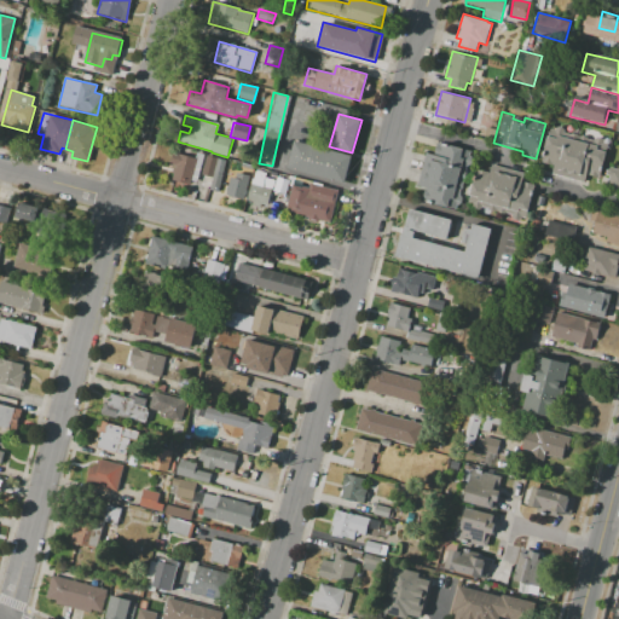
[(550,129),(555,131),(556,128),(557,128),(559,127),(562,128),(563,129),(565,132),(565,133),(570,134),(572,133),(573,133),(574,133),(577,136),(578,137),(580,137),(582,137),(584,136),(586,137),(588,138),(589,139),(591,140),(594,138),(595,138),(596,138),(600,138),(602,139),(603,142),(603,144),(609,145),(601,178),(597,178),(586,174),(584,183),(550,173),(553,166),(542,163),(550,129)]
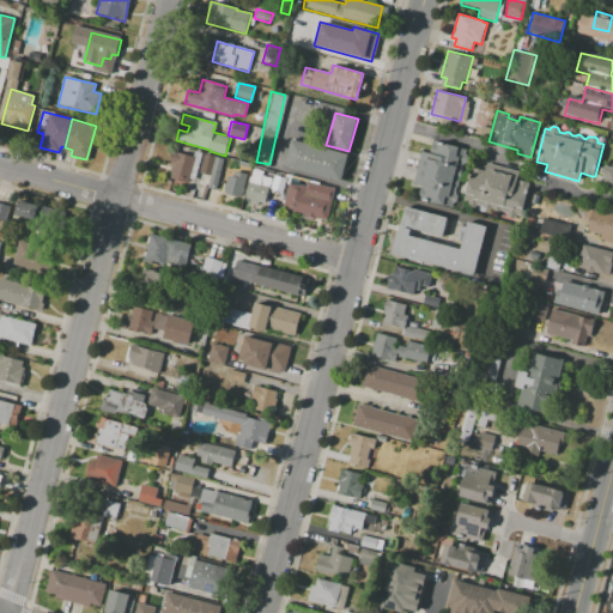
[(340,182),(283,167),(290,139),(347,155),(340,182)]
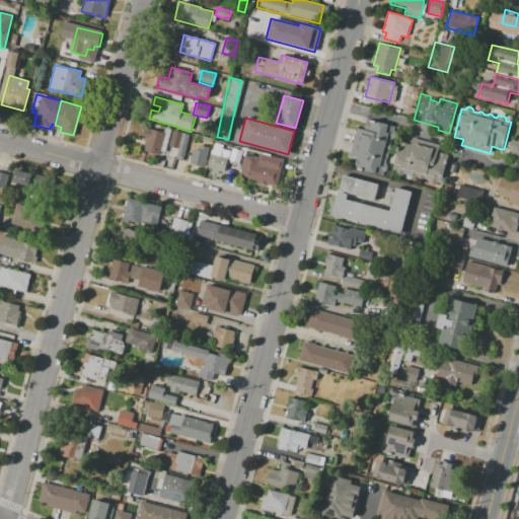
[(353,141),(357,127),(363,129),(366,119),(394,126),(388,150),(353,141)]
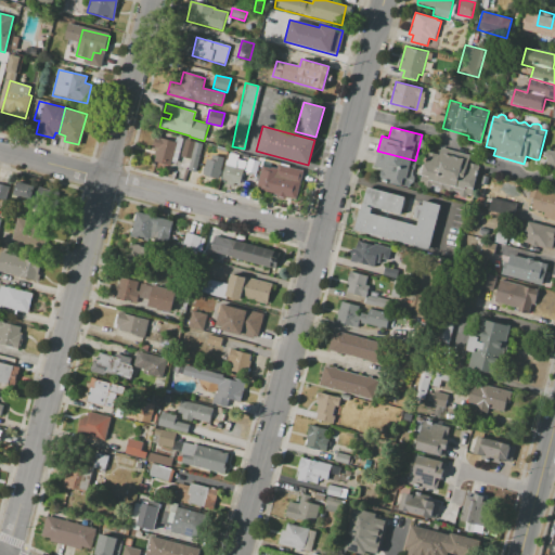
[(169,166),(153,162),(155,156),(153,156),(155,151),(156,151),(157,147),(153,146),(155,137),(176,142),(169,166)]
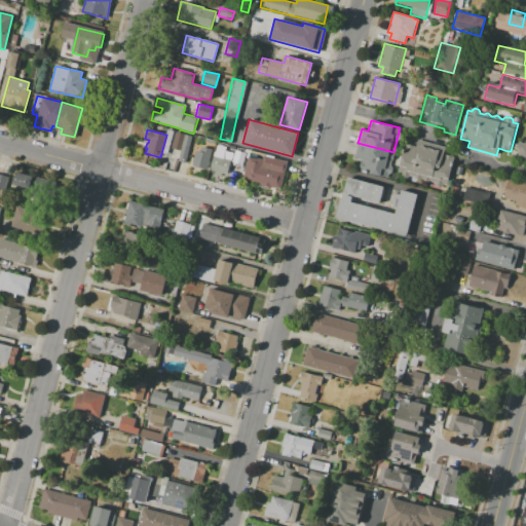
[(178,134),(174,149),(173,150),(164,148),(170,130),(178,134)]
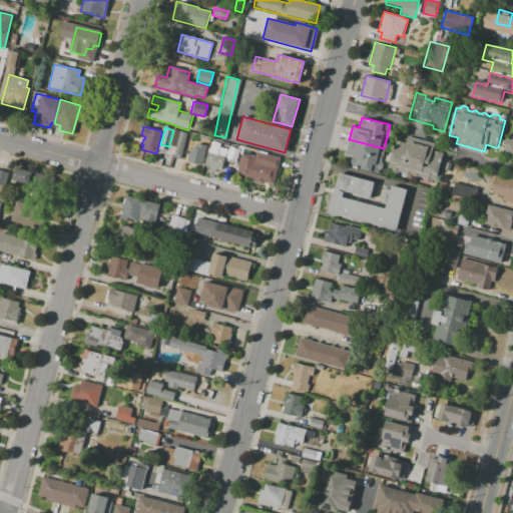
[(169,145),(173,130),(179,131),(175,147),(169,145)]
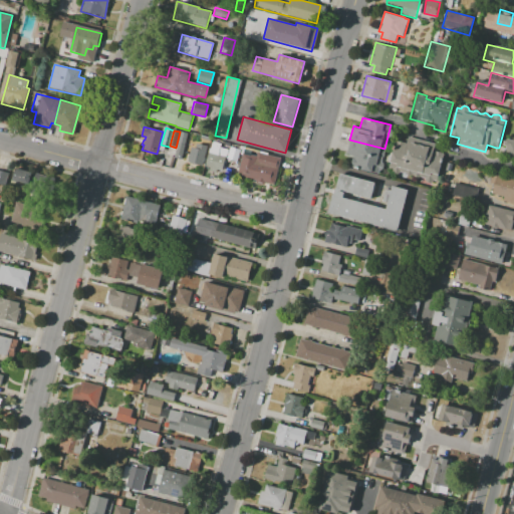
[(174,158),(180,132),(188,134),(182,160),(174,158)]
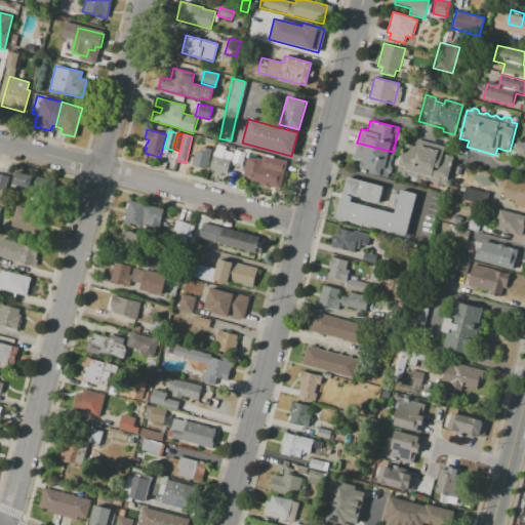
[(395,173),(403,143),(412,145),(413,138),(446,148),(444,154),(453,156),(445,186),(442,185),(439,187),(434,186),(433,183),(418,178),(418,179),(415,179),(414,184),(399,179),(400,175),(395,173)]
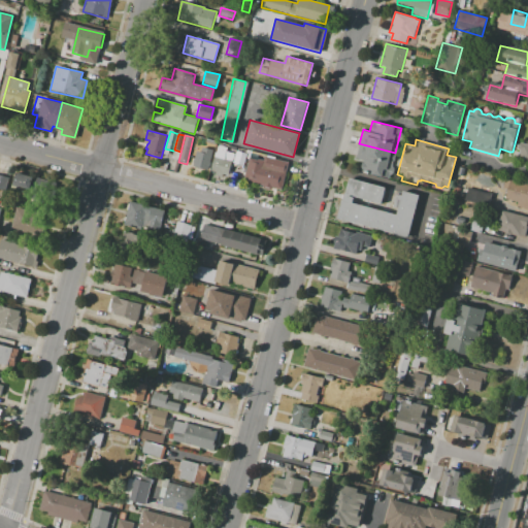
[(527,162),(518,160),(520,154),(515,152),(518,142),(527,144),(527,162)]
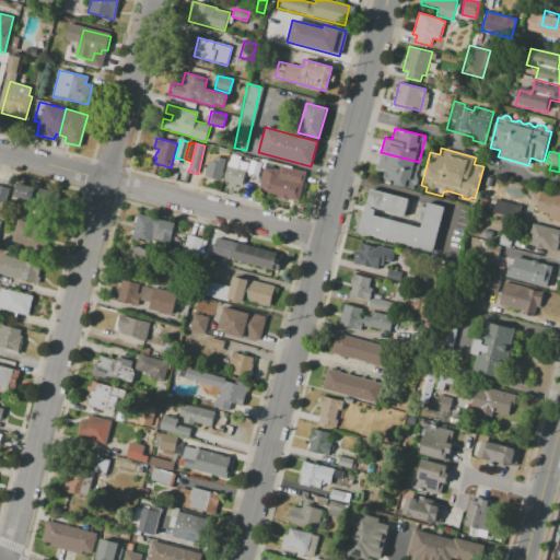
[(419,162),(411,189),(381,181),(383,173),(376,171),(381,152),(419,162)]
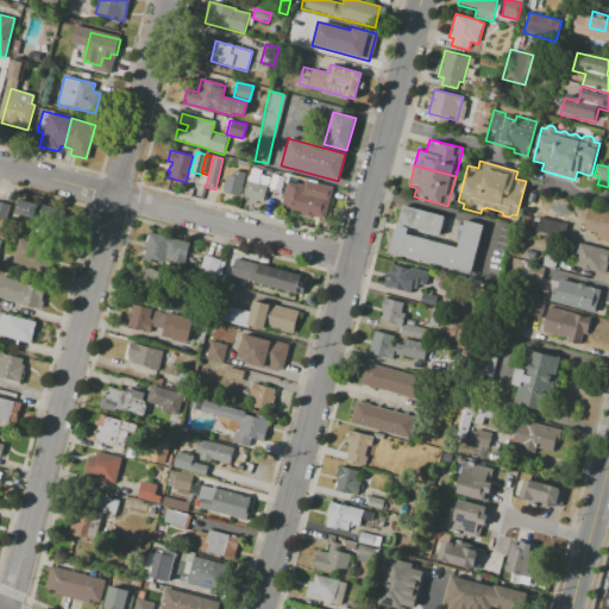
[(243,199),(251,168),(261,170),(261,175),(269,177),(263,203),(243,199)]
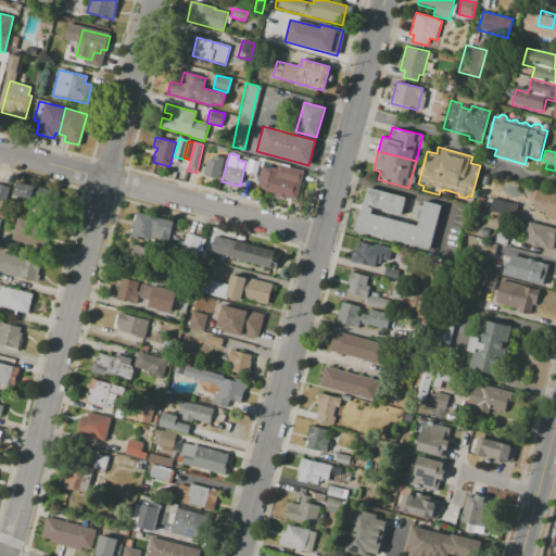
[(202,176),(206,159),(222,163),(217,179),(202,176)]
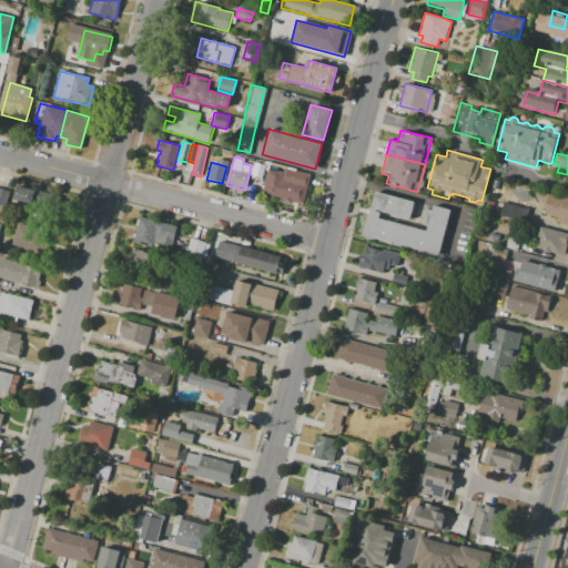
[(251,176),(255,162),(264,165),(260,179),(251,176)]
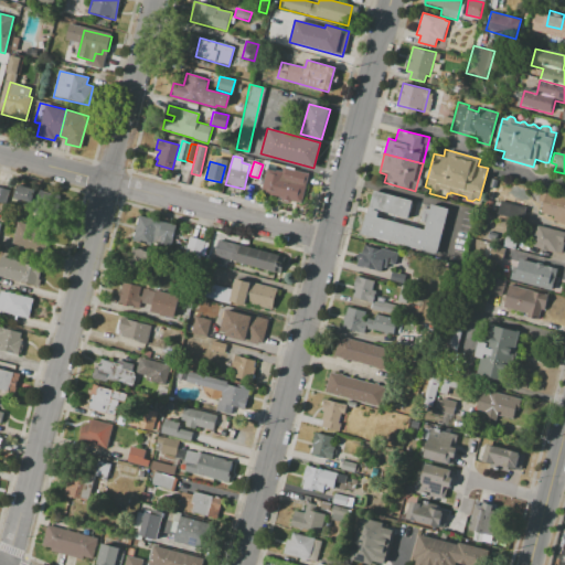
[(299,203),(290,201),(290,203),(281,201),(281,199),(262,193),(267,168),(281,172),(279,182),(302,188),(299,203)]
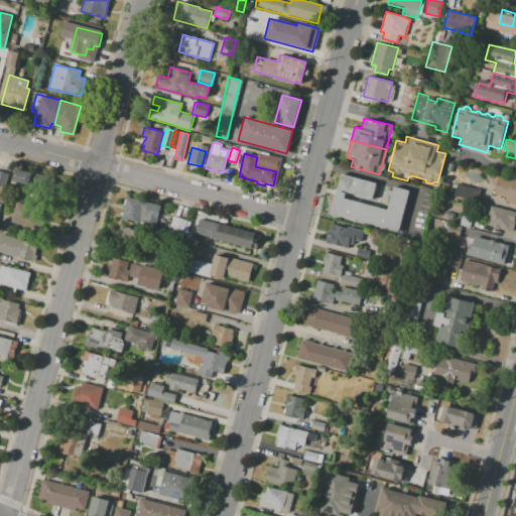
[(259,153),(281,159),(278,169),(256,163),(259,153)]
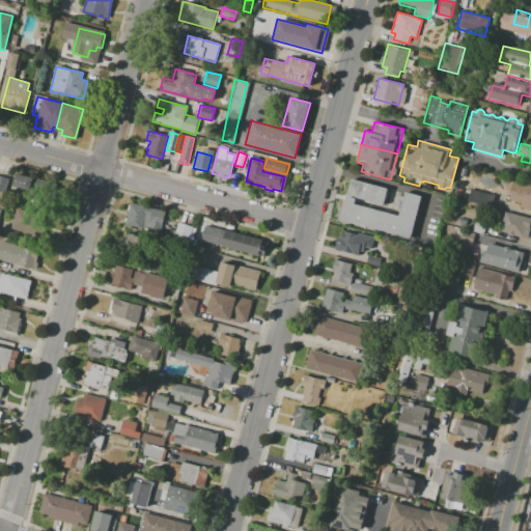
[(17,173),(31,177),(28,189),(14,185),(17,173)]
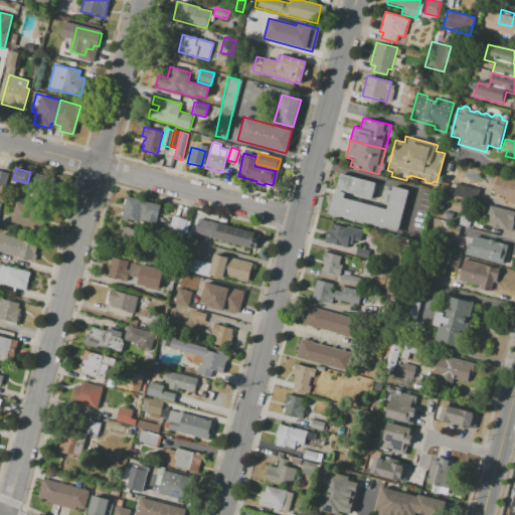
[(0,171),(8,174),(5,186),(0,184),(0,171)]
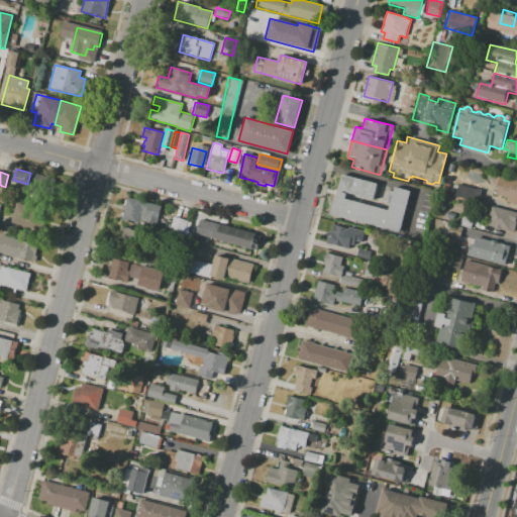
[(330,214),(341,175),(378,184),(374,200),(346,193),(345,199),(389,210),(395,187),(410,191),(400,232),(330,214)]
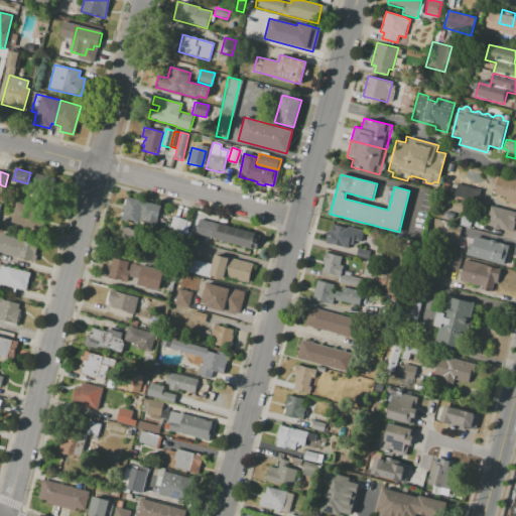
[(34,175),(54,181),(48,201),(28,196),(34,175)]
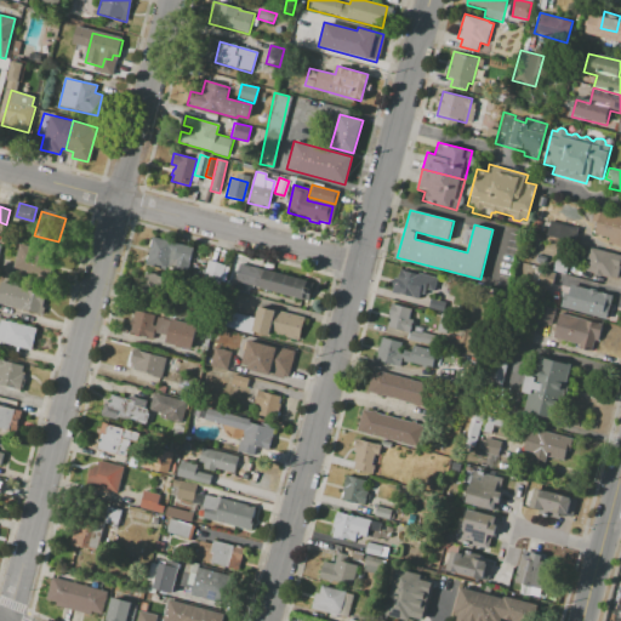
[(620,218),(620,248),(608,245),(609,241),(594,237),(597,226),(592,224),(596,212),(620,218)]
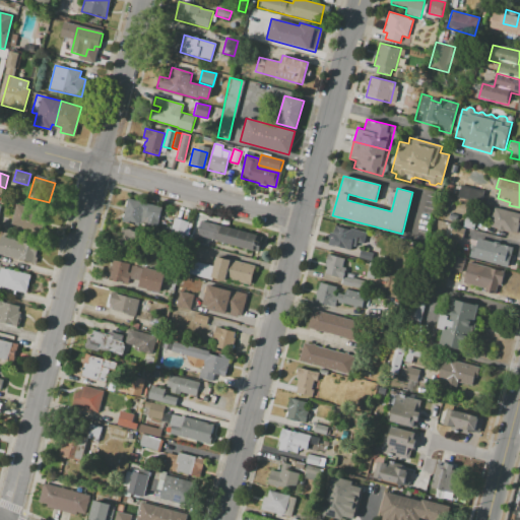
[(461,184),(484,191),(480,202),(458,196),(461,184)]
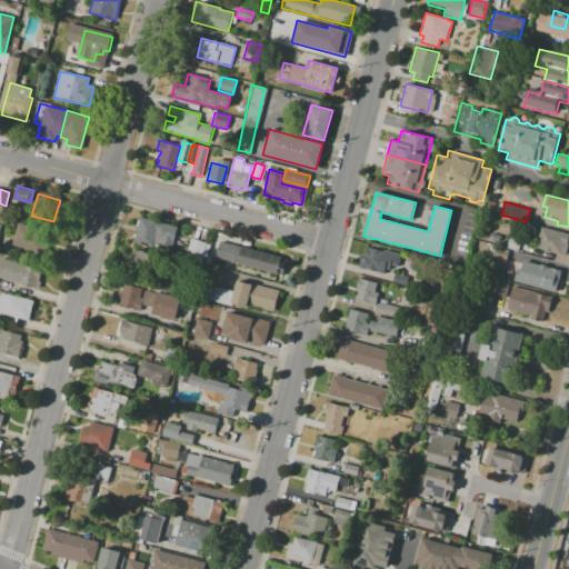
[(152,247),(133,242),(140,217),(159,222),(152,245),(152,247)]
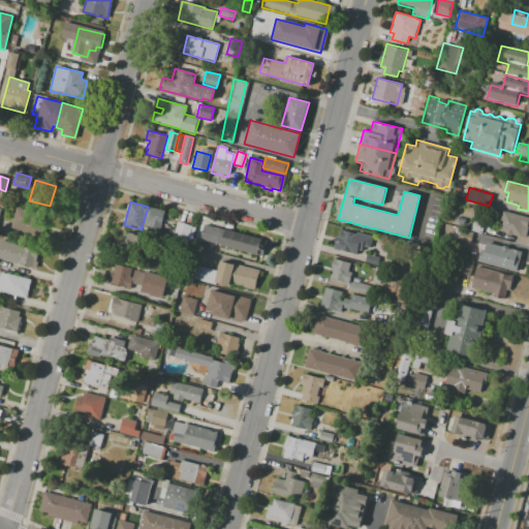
[(148,207),(164,211),(159,231),(142,227),(148,207)]
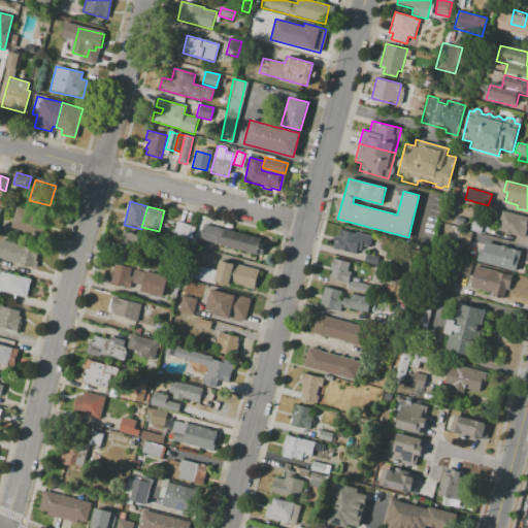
[(15,209),(43,217),(40,226),(44,227),(42,237),(10,229),(15,209)]
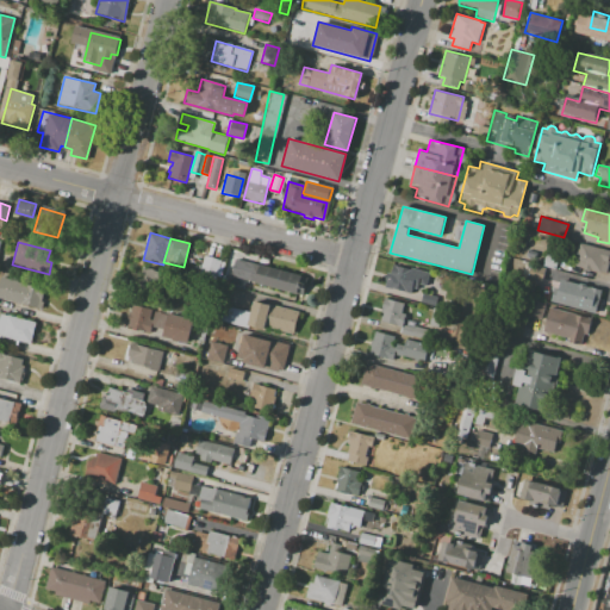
[(580,246),(609,253),(609,257),(605,275),(574,267),(580,246)]
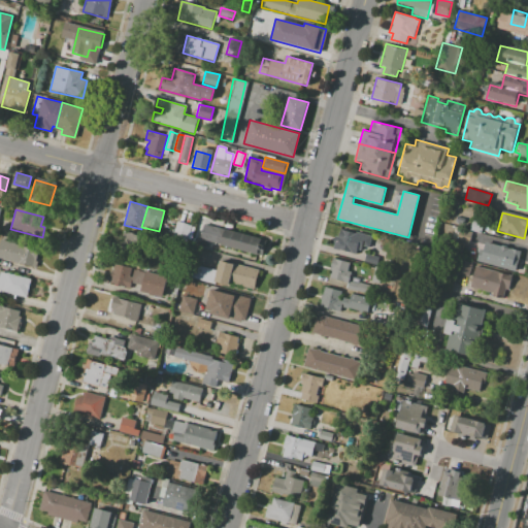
[(174,215),(191,220),(187,236),(170,232),(174,215)]
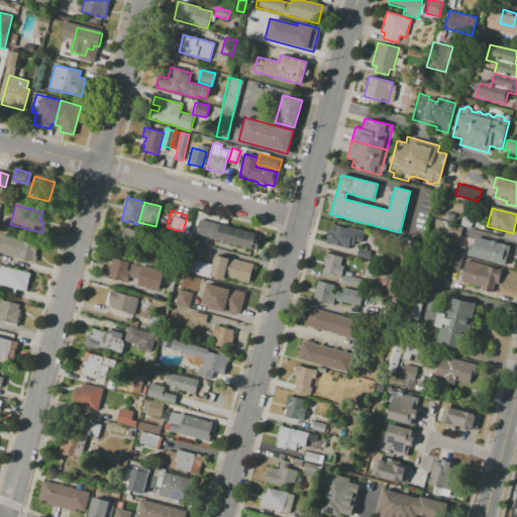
[(471,228),(459,225),(463,210),(475,213),(471,228)]
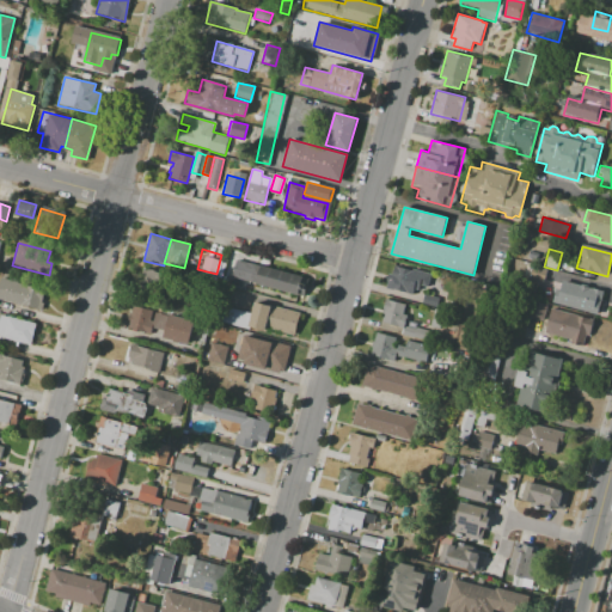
[(232,279),(237,261),(307,280),(303,298),(232,279)]
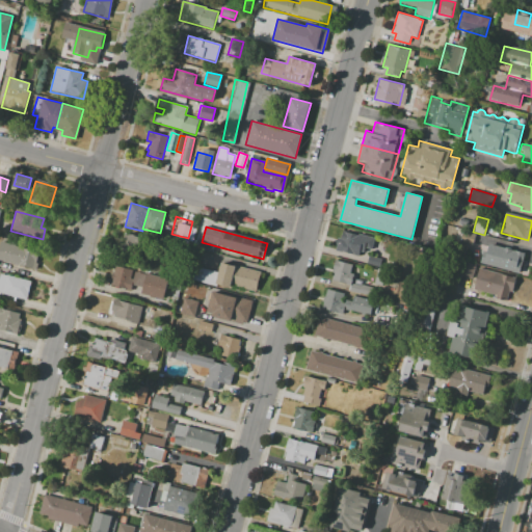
[(343,232),(373,239),(370,254),(360,251),(358,257),(338,251),(343,232)]
